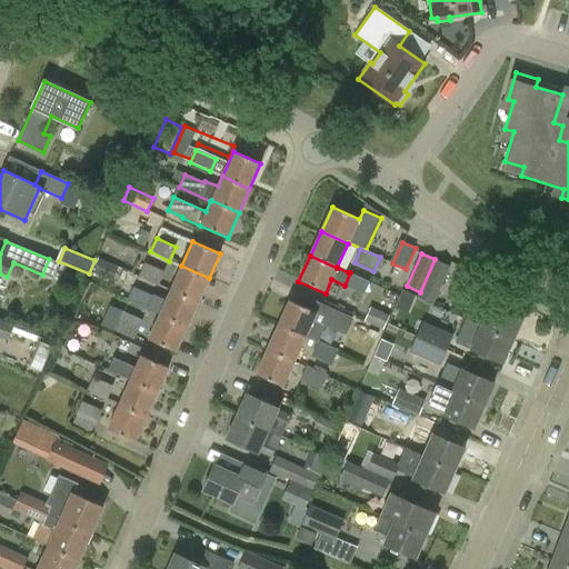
[(420,292),(419,296),(435,302),(450,266),(435,259),(420,292)]
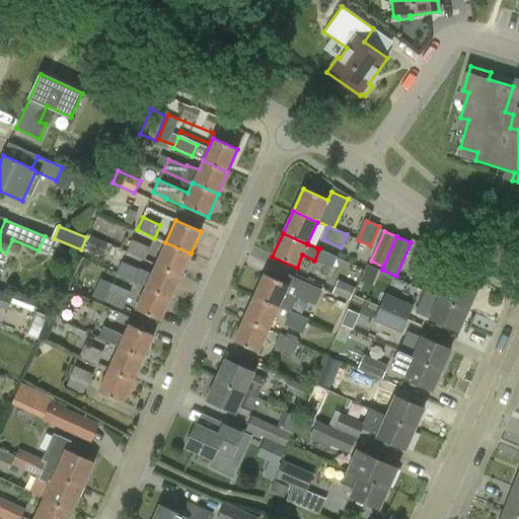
[(151,249),(150,248),(132,240),(127,252),(145,262),(151,249)]
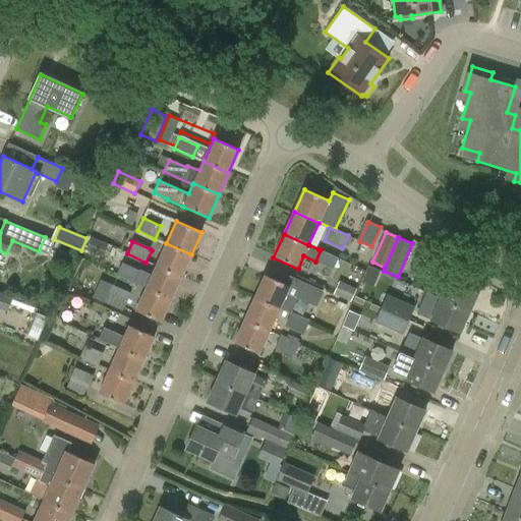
[(191,254),(166,243),(156,266),(181,277),(191,254)]
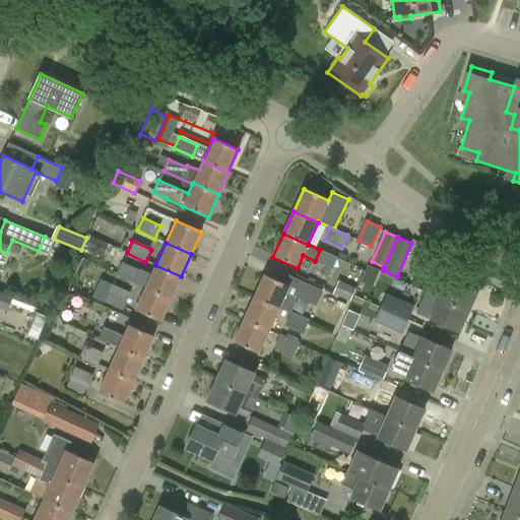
[(315,261),(314,261),(331,269),(338,256),(318,248),(318,249),(320,249),(315,261)]
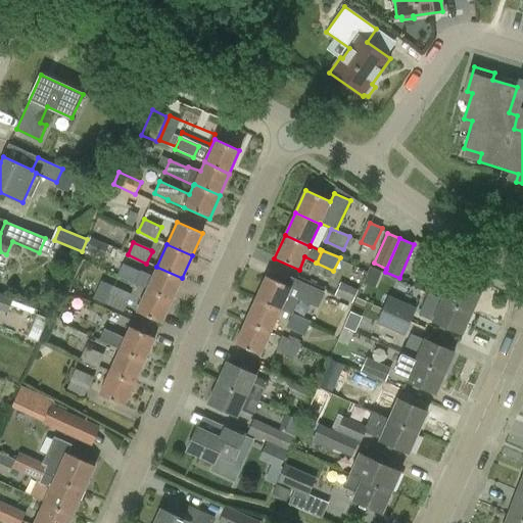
[(135,283),(140,272),(123,265),(117,277),(135,285),(135,283)]
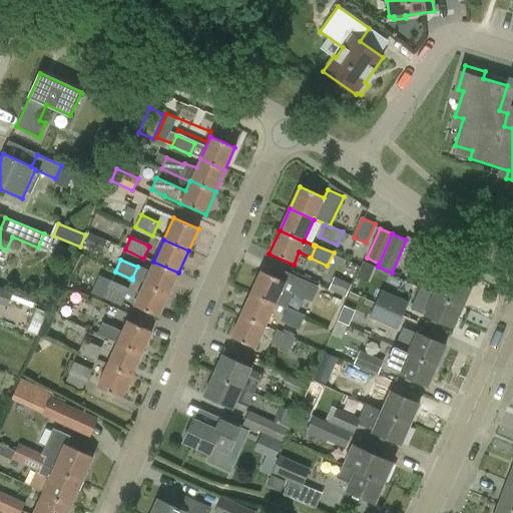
[(143,284),(168,295),(178,273),(153,262),(150,270),(138,265),(132,278),(144,284),(143,284)]
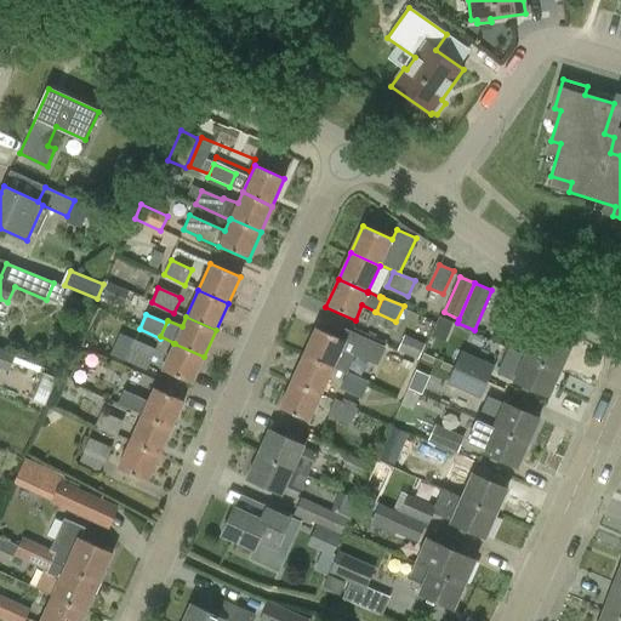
[(525,357),(559,372),(570,347),(536,332),(535,332),(520,326),(516,341),(529,346),(525,357)]
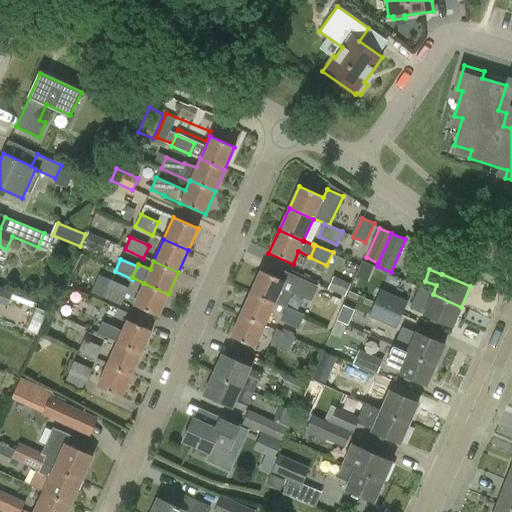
[(260,270),(250,293),(274,304),(274,305),(285,310),(286,307),(287,308),(293,295),(311,303),(318,290),(285,275),(283,281),(260,270)]
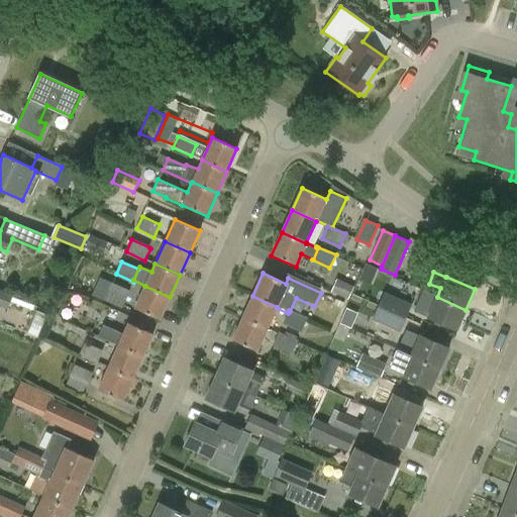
[(347,300),(353,287),(336,280),(330,293),(347,300)]
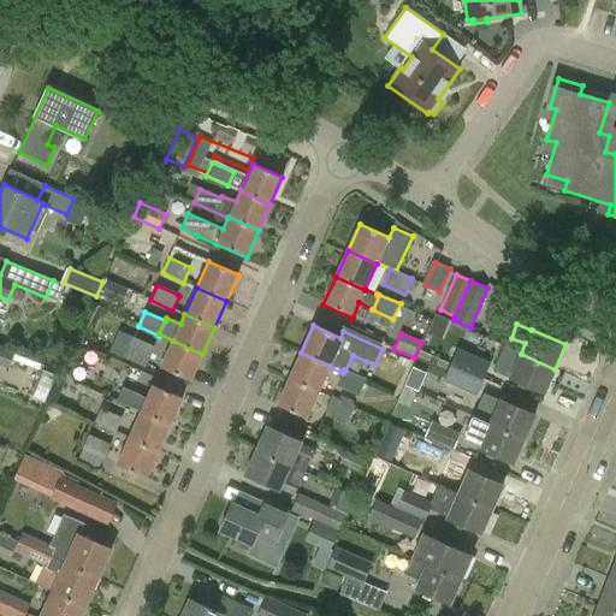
[(155,347),(132,336),(124,357),(146,368),(155,347)]
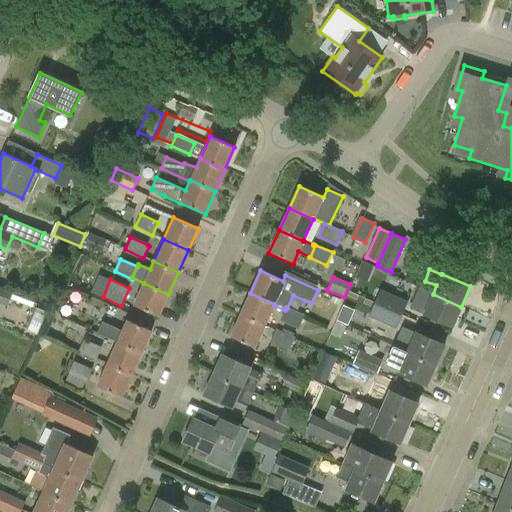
[(168,294),(143,283),(133,305),(158,317),(168,294)]
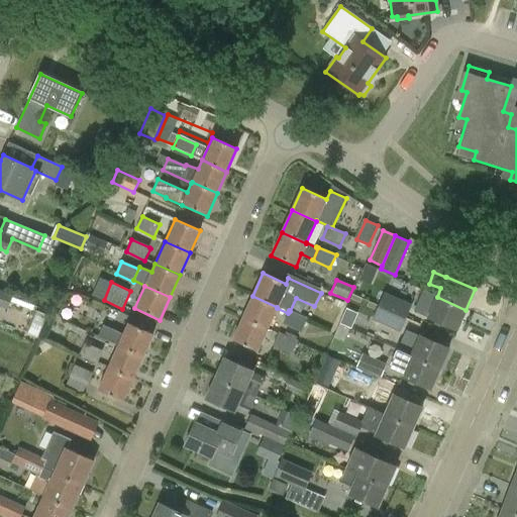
[(0,290),(0,307),(7,310),(13,296),(0,290)]
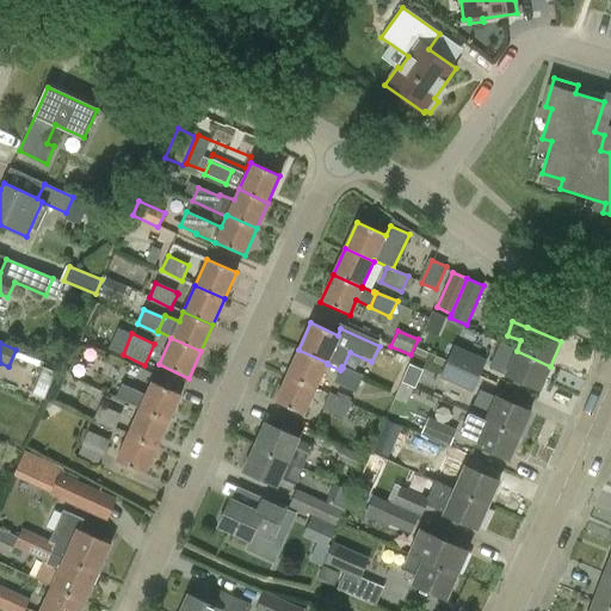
[(446,360),(479,376),(486,358),(454,344),(446,360)]
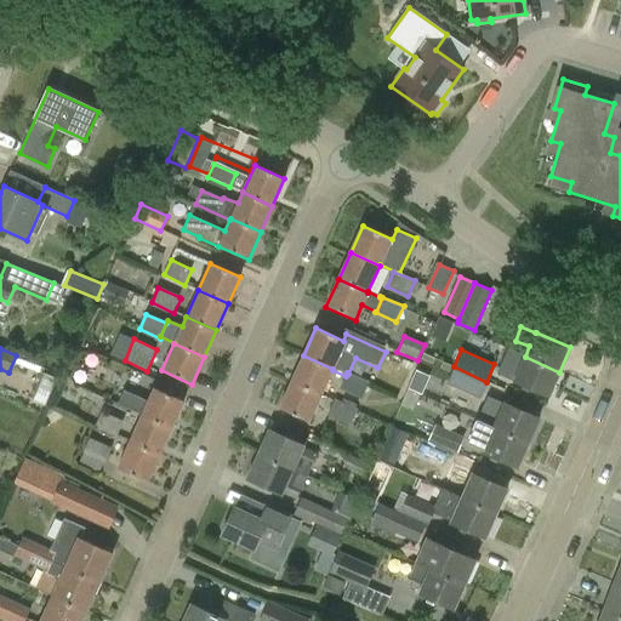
[(548,397),(559,372),(525,357),(508,349),(497,372),(514,380),(513,381),(548,397)]
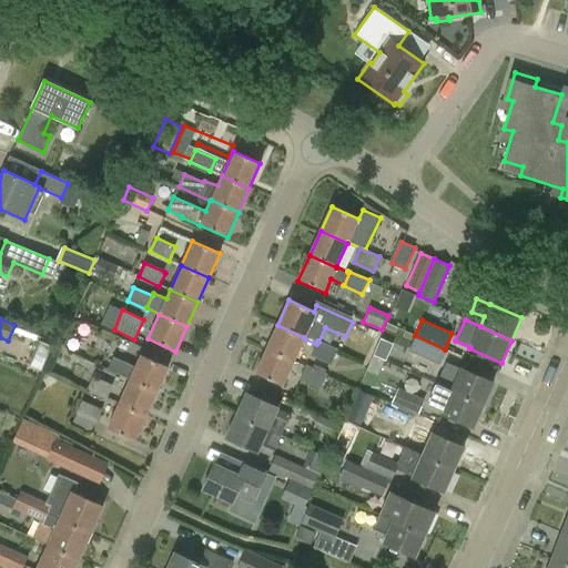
[(304,337),(277,325),(266,350),(293,362),(304,338),(304,337)]
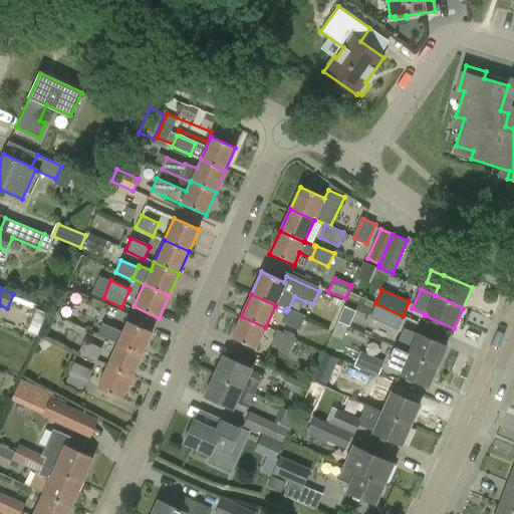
[(398,327),(403,316),(375,303),(370,316),(398,327)]
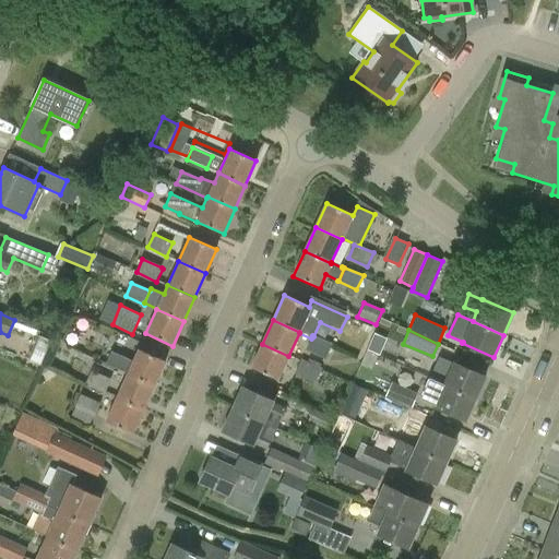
[(364,364),(375,368),(388,337),(377,333),(364,364)]
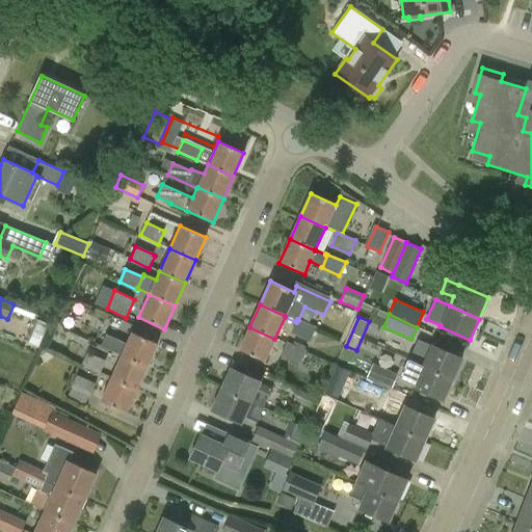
[(310,341),(316,328),(298,320),(297,319),(296,322),(291,333),(310,341)]
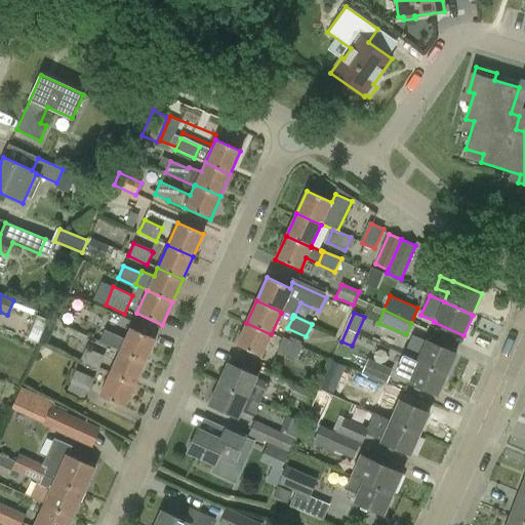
[(271,334),(246,323),(236,346),(260,357),(271,334)]
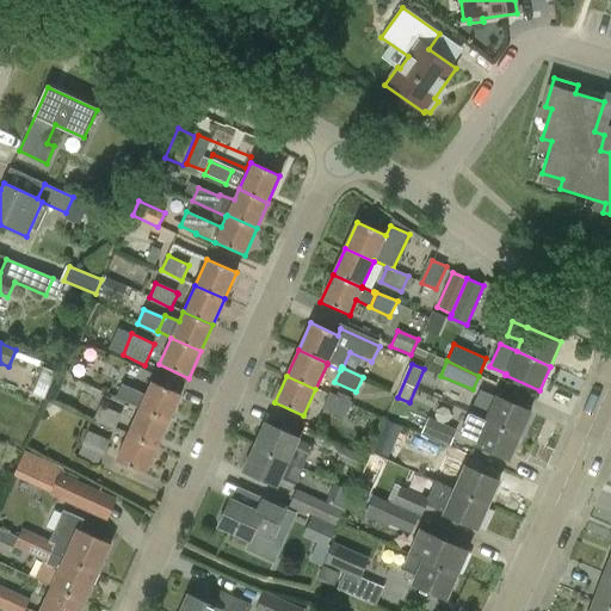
[(140,408),(170,421),(181,395),(152,382),(146,394),(122,383),(116,396),(140,407),(140,408)]
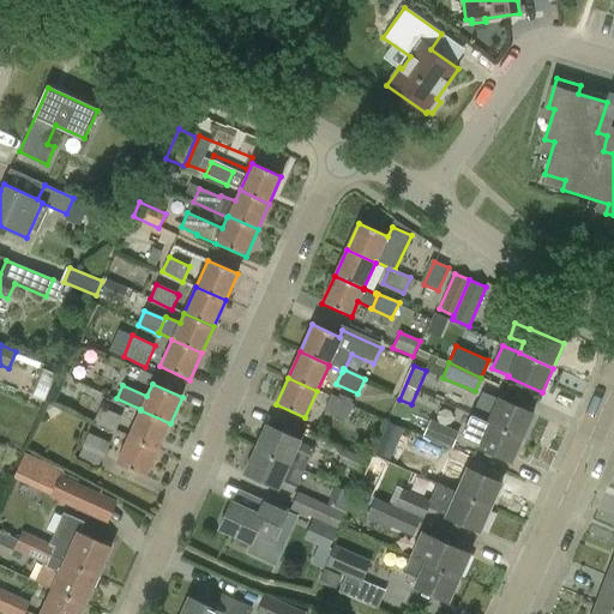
[(471,415),(522,438),(533,414),(499,398),(483,391),(471,415)]
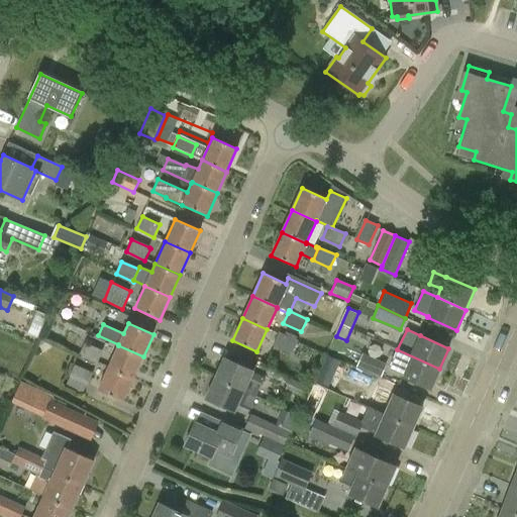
[(291,353),(298,340),(279,332),(273,345),(291,353)]
